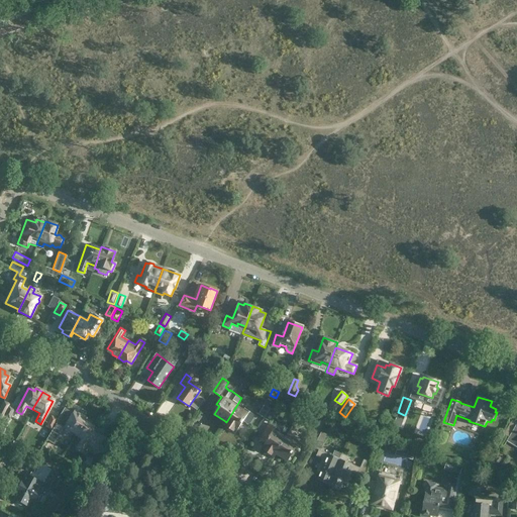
[(3,401),(0,408),(0,422),(3,417),(8,407),(9,404),(3,401)]
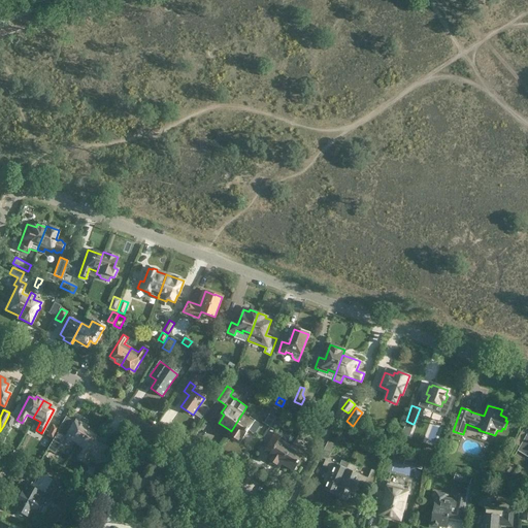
[(269,414),(264,423),(270,427),(275,418),(269,414)]
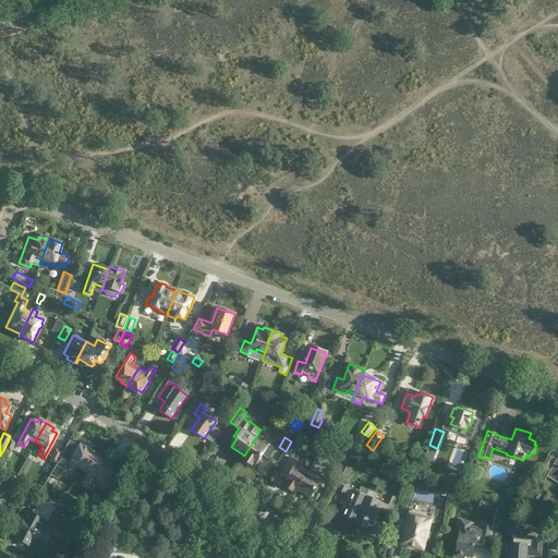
[(276,449),(264,440),(262,443),(255,438),(244,456),(243,455),(240,460),(253,469),(263,455),(269,459),(276,449)]
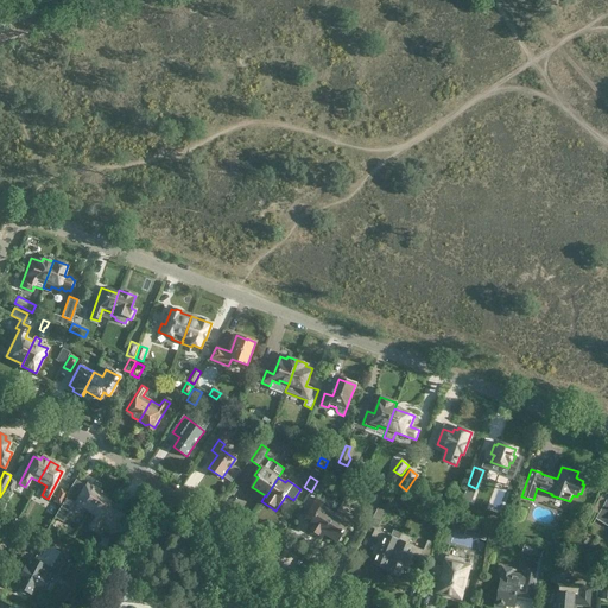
[(0,511),(0,512),(10,494),(17,481),(10,479),(4,491),(0,496),(0,511)]
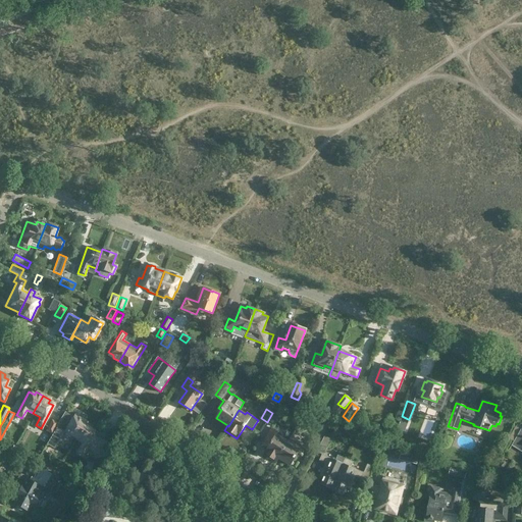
[(267,422),(273,426),(278,416),(272,413),(267,422)]
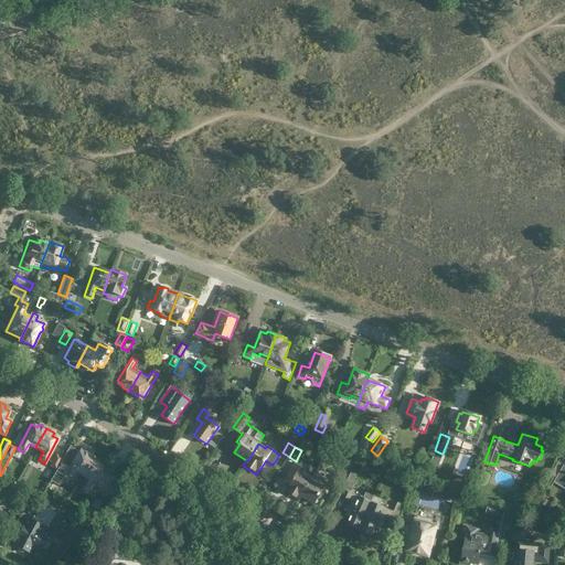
[(73,476),(75,471),(82,475),(93,457),(81,449),(70,467),(62,462),(55,473),(61,477),(64,471),(73,476)]
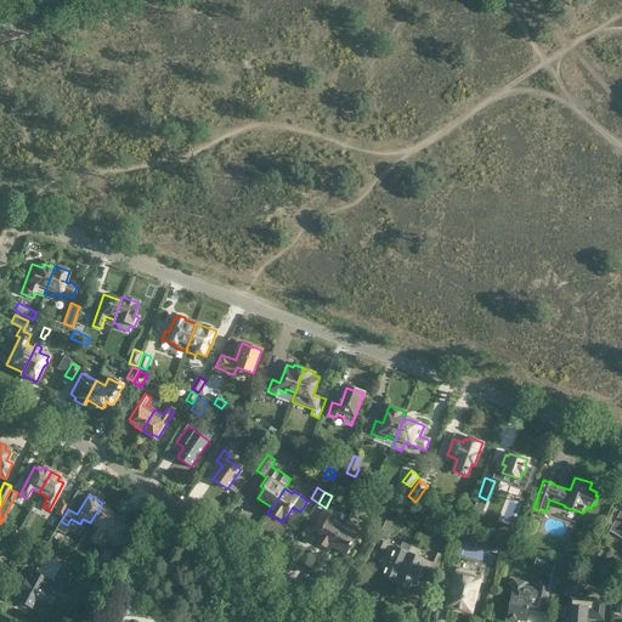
[(391,496),(384,505),(391,510),(399,501),(391,496)]
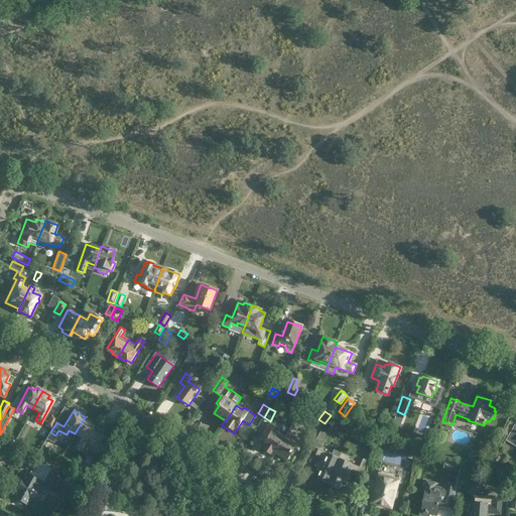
[(400,426),(404,414),(397,412),(393,423),(400,426)]
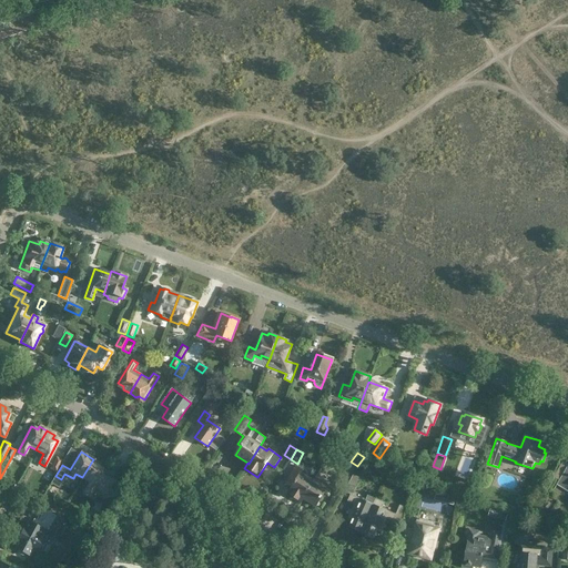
[(62,460),(56,457),(50,468),(56,473),(62,460)]
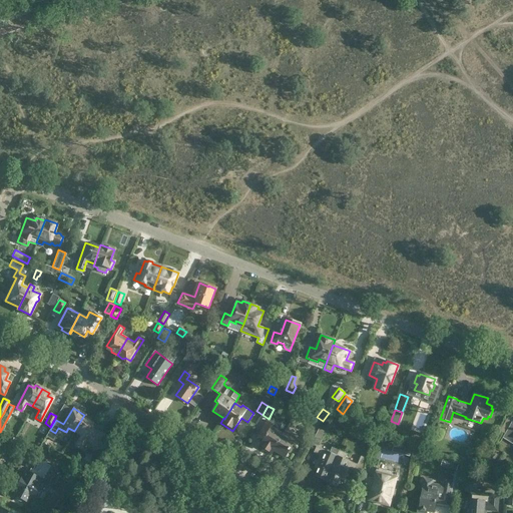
[(85,415),(84,415),(74,431),(81,436),(76,444),(81,447),(85,440),(97,447),(103,436),(92,429),(94,425),(83,418),(85,415)]
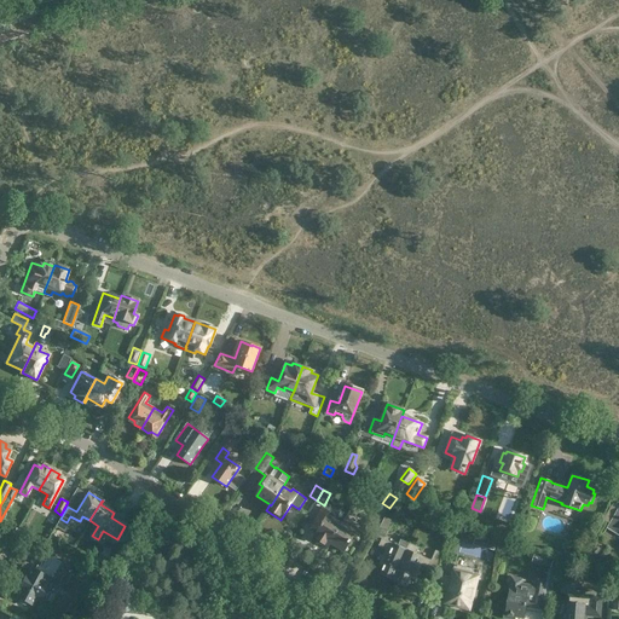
[(328,549),(330,543),(346,519),(345,519),(341,525),(334,520),(335,516),(322,508),(310,527),(318,532),(313,539),(328,549)]
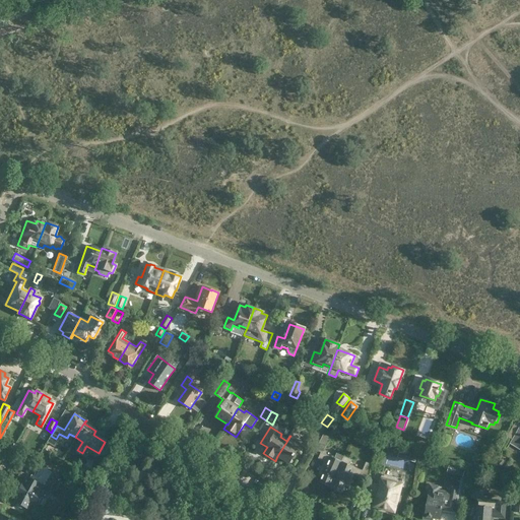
[(519,427),(510,444),(519,449),(519,427)]
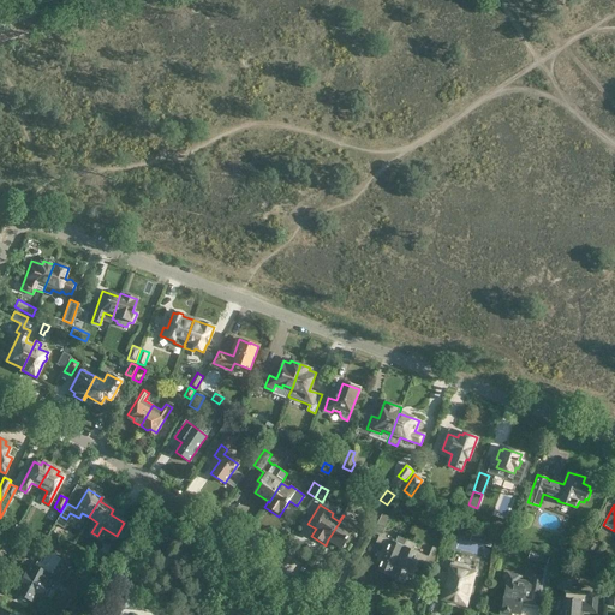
[(376,525),(374,530),(381,533),(384,529),(389,518),(382,514),(376,525)]
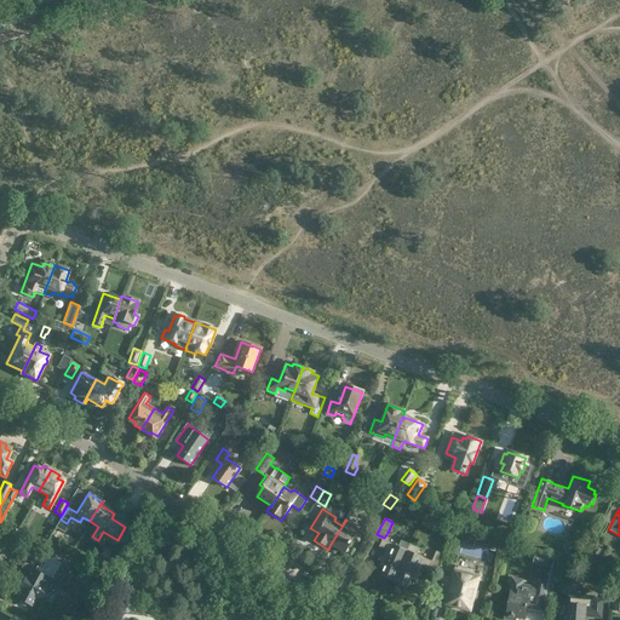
[(362,529),(346,520),(331,544),(345,552),(354,538),(356,539),(362,529)]
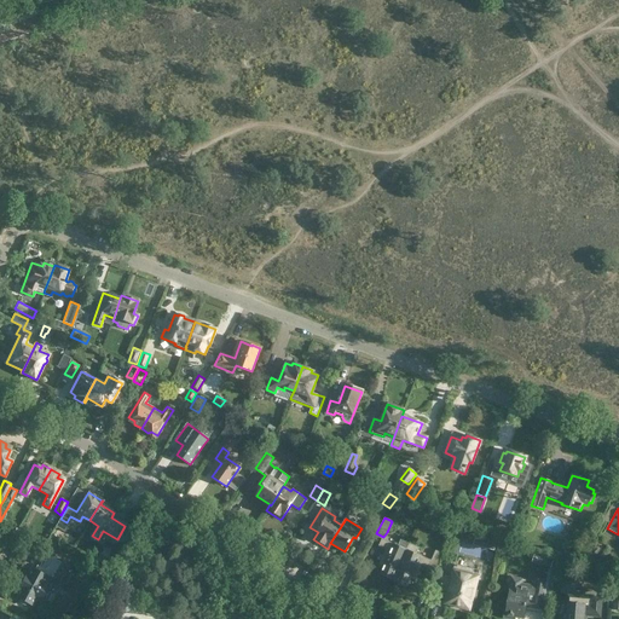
[(394,580),(410,544),(400,541),(398,547),(382,539),(379,547),(386,549),(379,565),(383,567),(380,574),(394,580)]
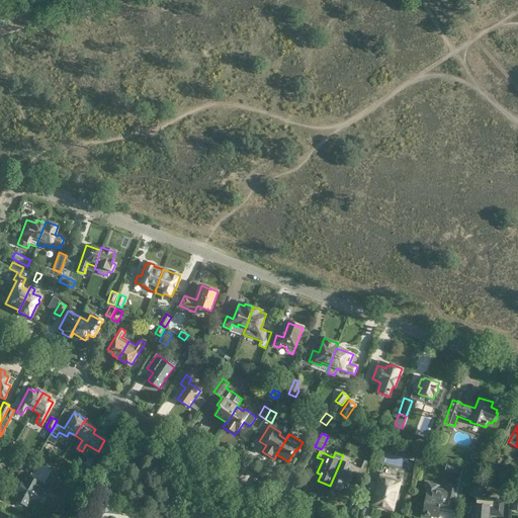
[(343,455),(330,486),(341,491),(344,485),(347,486),(353,472),(365,478),(371,463),(365,461),(362,469),(349,464),(351,459),(343,455)]
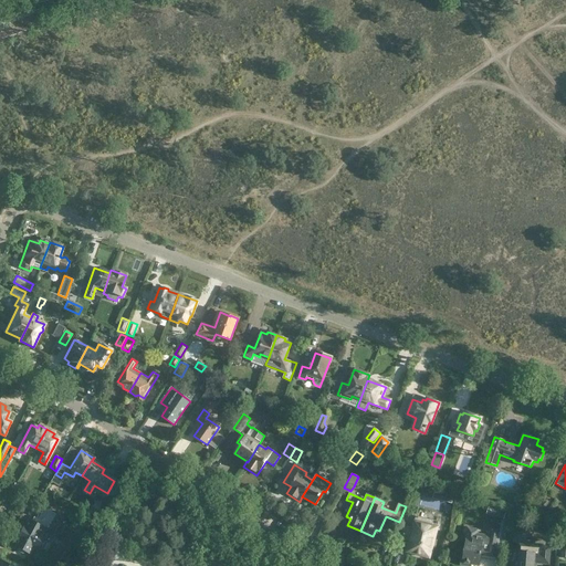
[(503,520),(506,510),(490,504),(486,514),(503,520)]
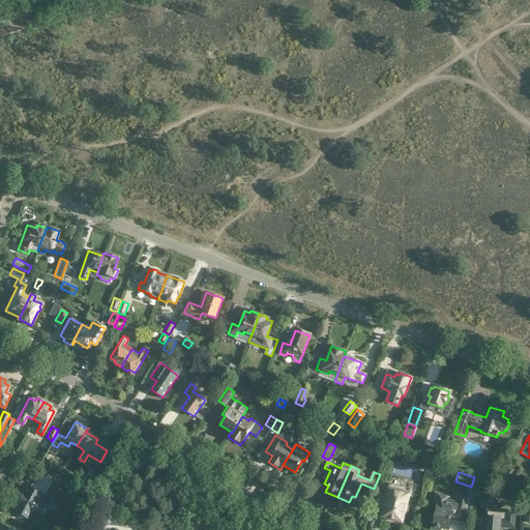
[(25,487),(12,510),(28,519),(30,514),(34,517),(40,505),(45,497),(57,503),(64,489),(39,475),(31,490),(25,487)]
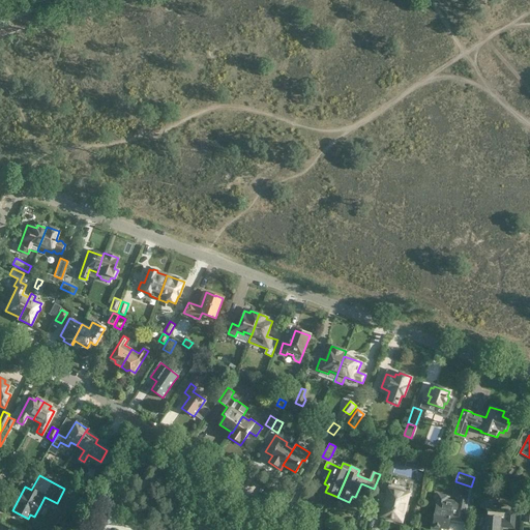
[(490,482),(481,480),(479,487),(488,489),(490,482)]
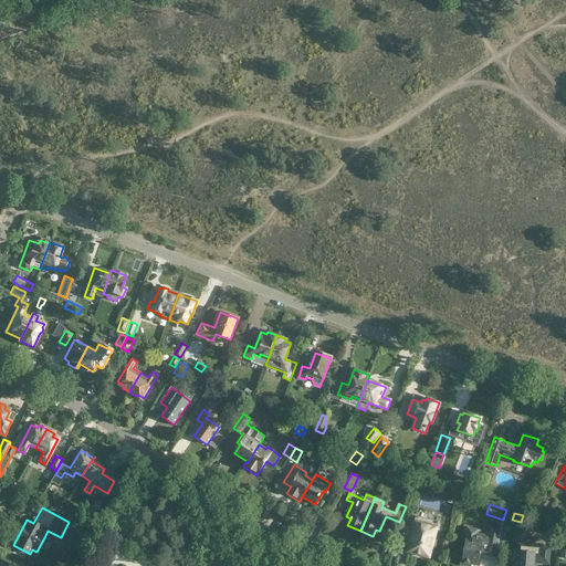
[(397,541),(409,544),(407,552),(429,557),(438,523),(416,516),(412,530),(401,526),(397,541)]
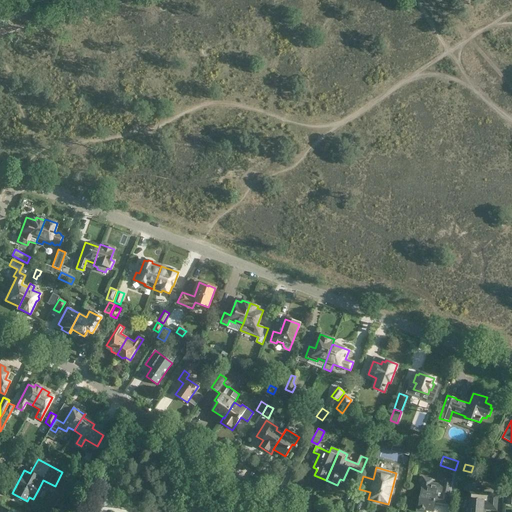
[(418,511),(425,511),(426,510),(433,511),(434,502),(447,505),(451,483),(443,482),(443,485),(431,483),(431,480),(423,478),(421,488),(418,511)]
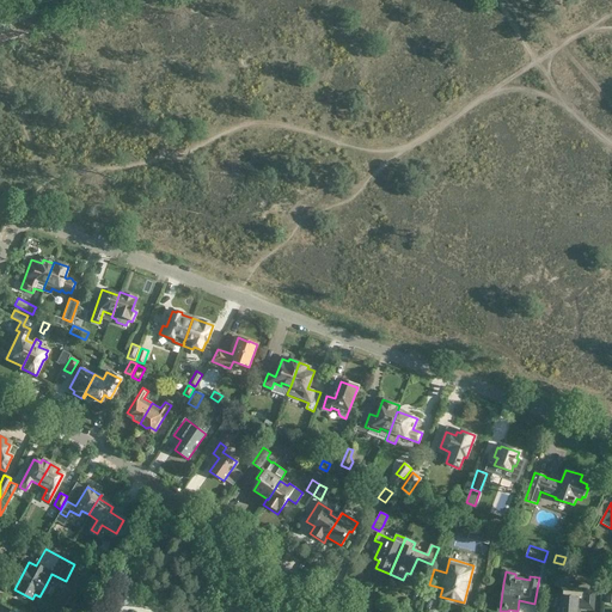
[(576,611),(577,611),(579,609),(593,610),(594,593),(588,592),(588,591),(563,588),(561,607),(560,607),(558,607),(558,609),(557,609),(557,610),(557,611),(576,611)]
